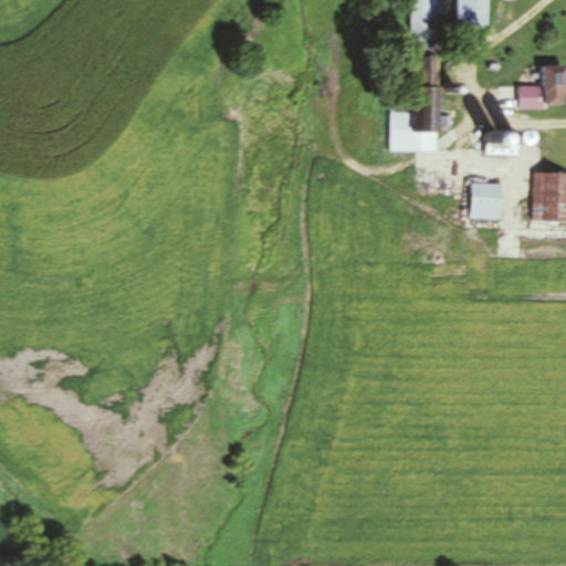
[(436,0),(409,0),(410,56),(436,56),(436,0)]
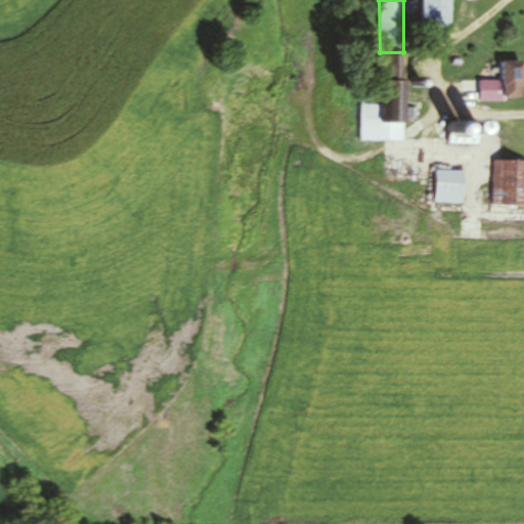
[(451,27),(451,0),(424,0),(424,27),(451,27)]
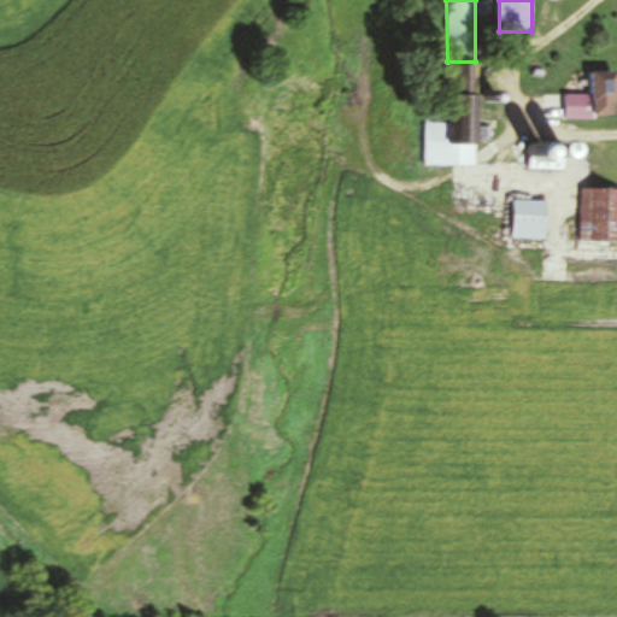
[(616,118),(616,82),(616,69),(592,69),(591,94),(565,94),(565,117),(616,118)]
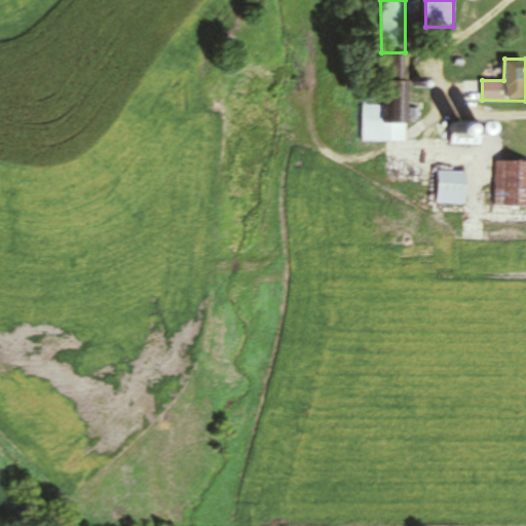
[(406,142),(406,122),(382,122),(383,104),(364,104),(363,142),(406,142)]
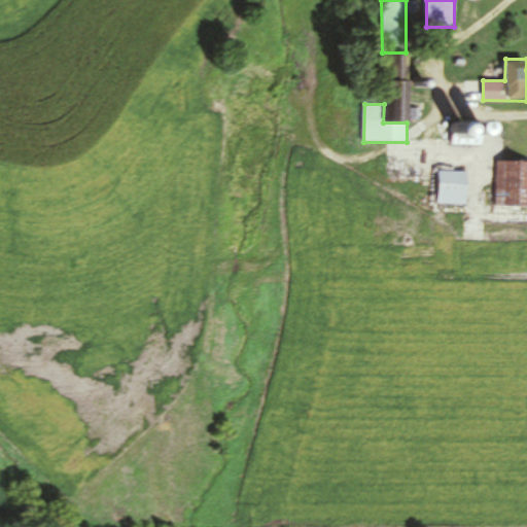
[(468,204),(468,172),(440,172),(440,204),(468,204)]
